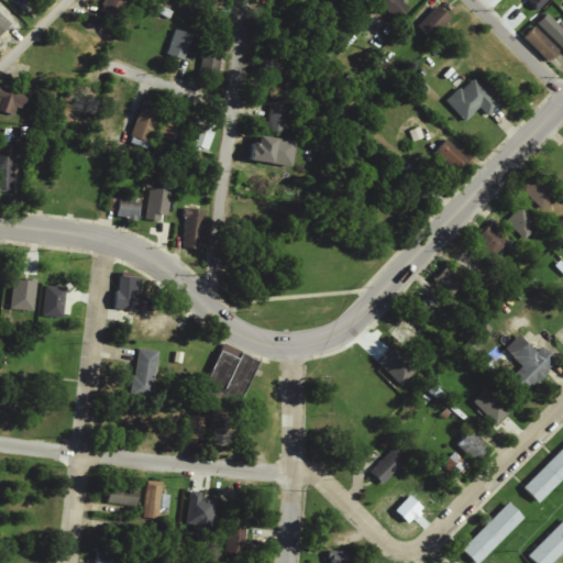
[(128,0),(106,0),(101,12),(119,20),(128,0)]
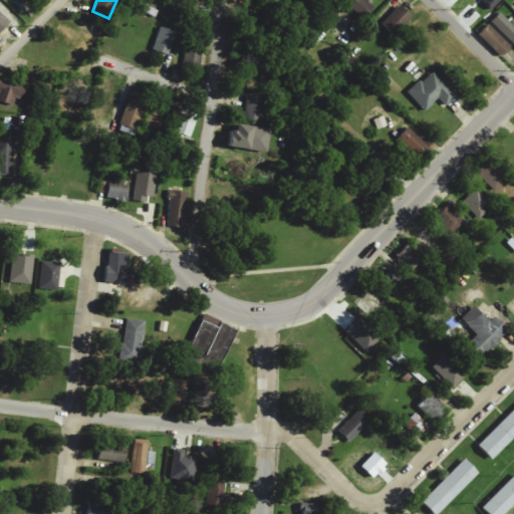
[(369,0),(351,0),(347,5),(363,20),(376,6),(369,0)]
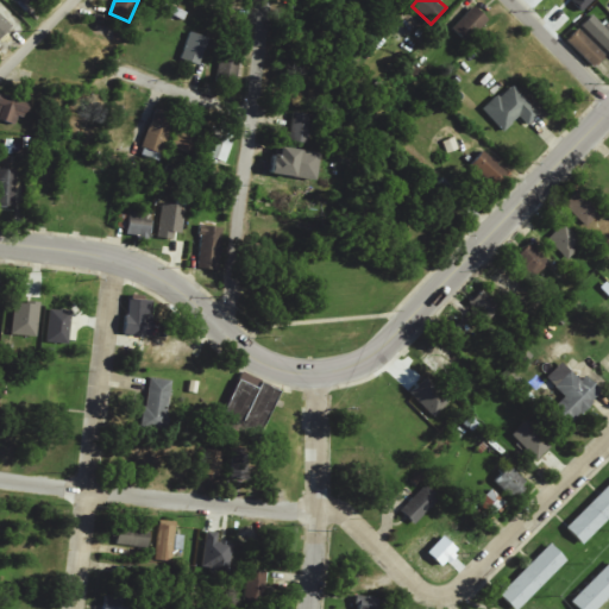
[(573,0),(584,11),(594,0),(573,0)]
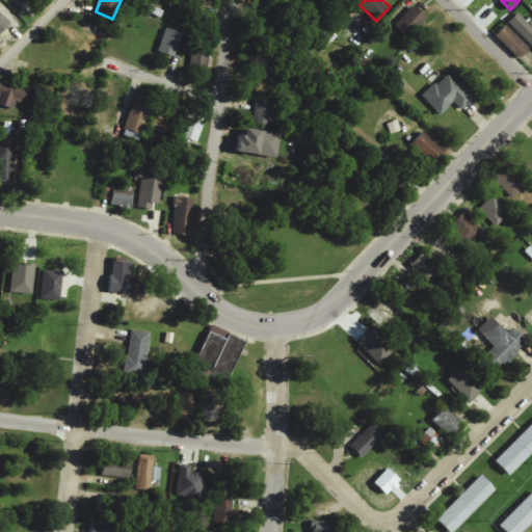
[(396,27),(411,38),(427,17),(411,5),(396,27)]
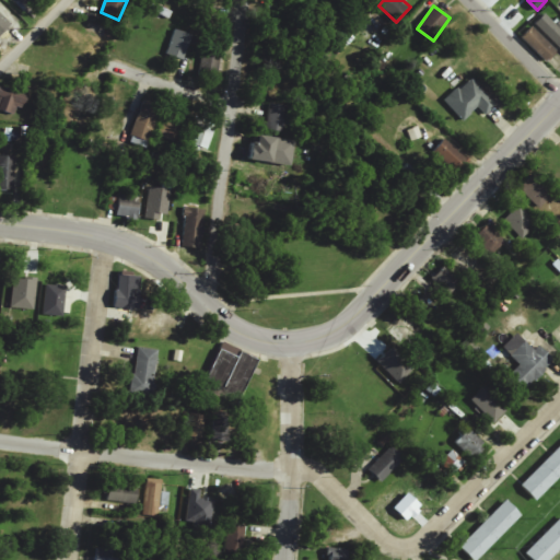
[(559,48),(559,21),(557,25),(545,14),(534,25),(559,48)]
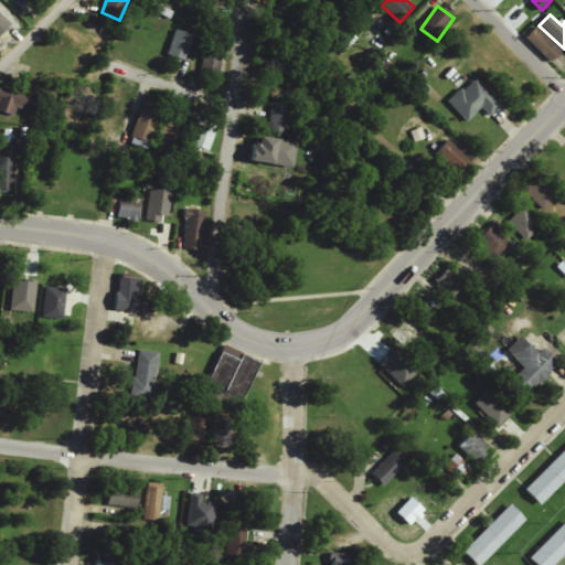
[(526,39),(553,63),(563,52),(536,28),(526,39)]
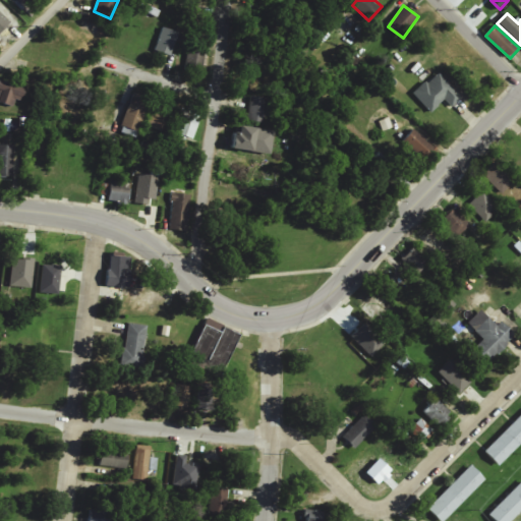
[(170,56),(178,32),(162,27),(155,51),(170,56)]
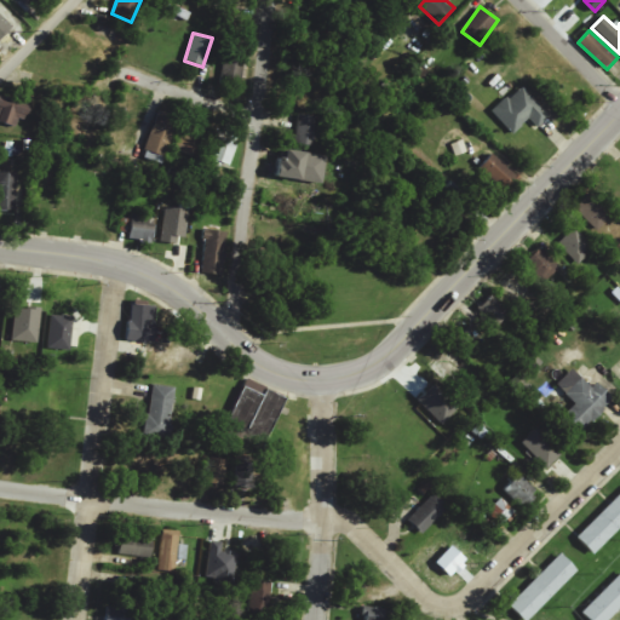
[(492,113),(512,135),(529,119),(538,128),(550,118),(521,86),(492,113)]
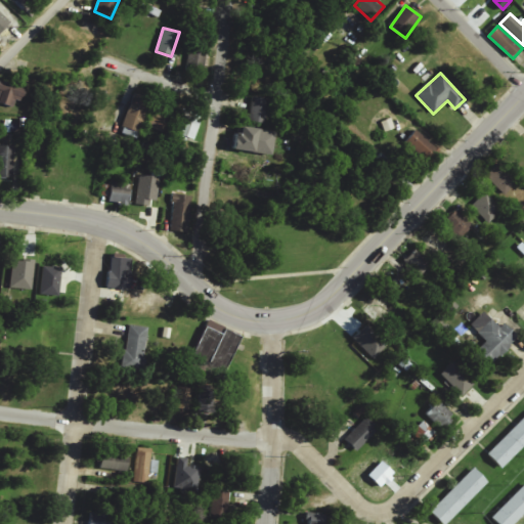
[(16,99),(20,101),(26,88),(1,80),(0,81),(0,102),(13,107),(16,99)]
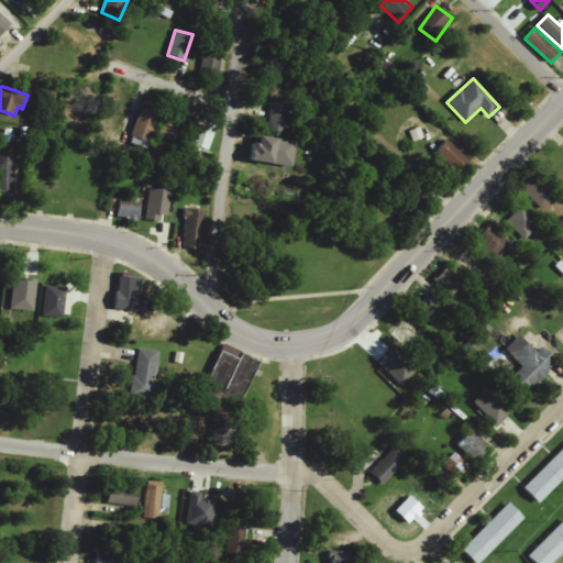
[(152,143),(162,106),(142,101),(132,139),(152,143)]
